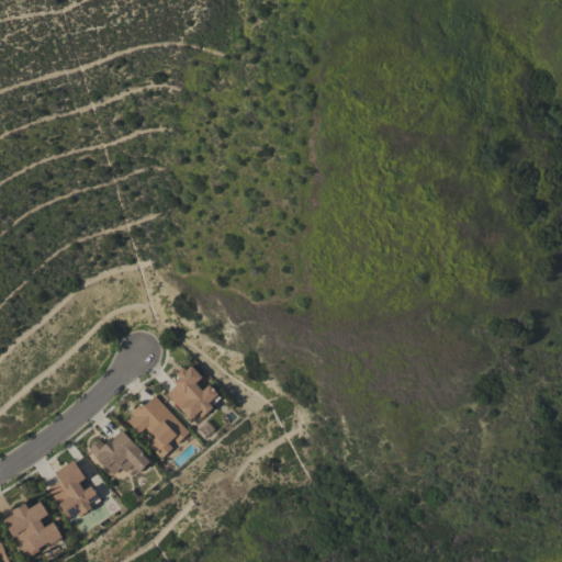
[(178,407),(179,407),(166,394),(176,384),(172,382),(173,381),(171,379),(176,374),(175,373),(181,367),(184,370),(190,366),(201,377),(194,383),(202,391),(208,384),(212,388),(214,390),(221,396),(211,406),(212,407),(204,414),(201,417),(197,413),(190,419),(178,407)]
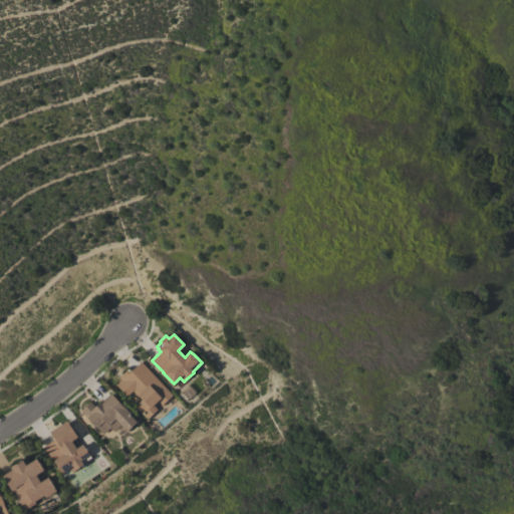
[(172,396),(162,406),(159,403),(155,407),(157,410),(149,419),(148,418),(147,419),(135,407),(141,401),(132,391),(126,397),(115,384),(120,379),(118,377),(129,368),(132,371),(141,361),(172,396)]
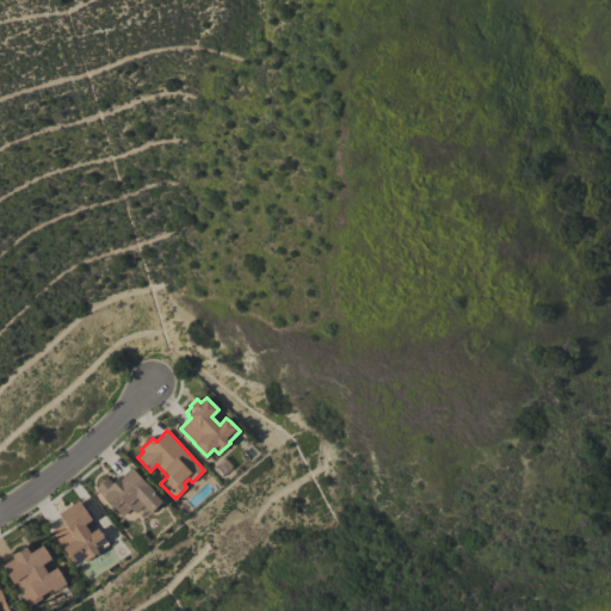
[(96,488),(99,485),(98,483),(103,480),(104,481),(106,477),(112,483),(118,477),(119,479),(130,468),(161,499),(160,501),(149,512),(142,505),(134,513),(130,508),(123,517),(96,488)]
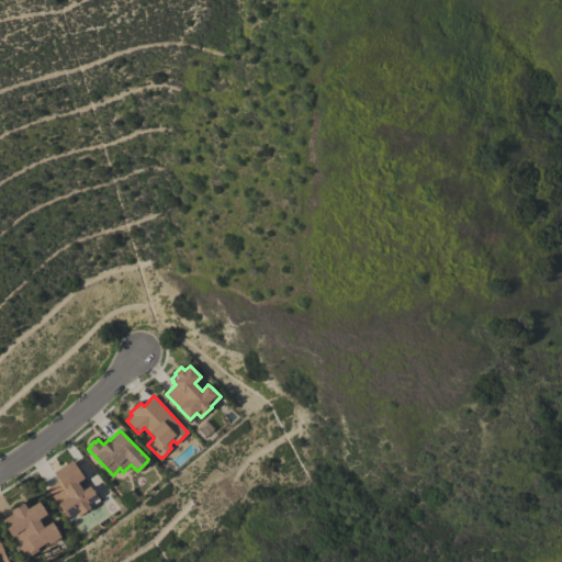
[(59,505),(58,506),(46,490),(59,480),(54,473),(72,460),(85,478),(78,483),(83,491),(90,485),(100,499),(90,506),(91,508),(82,515),(82,514),(77,517),(75,513),(68,518),(59,505)]
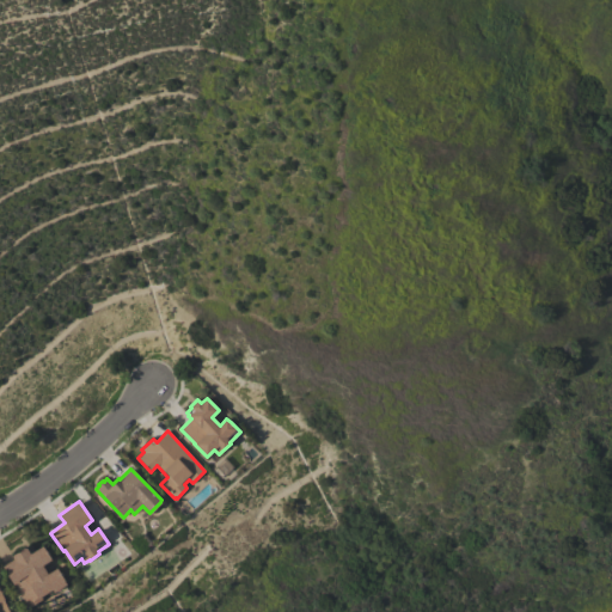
[(114,543),(124,556),(91,583),(89,581),(87,582),(86,580),(87,580),(84,575),(83,576),(80,574),(81,573),(80,570),(114,543)]
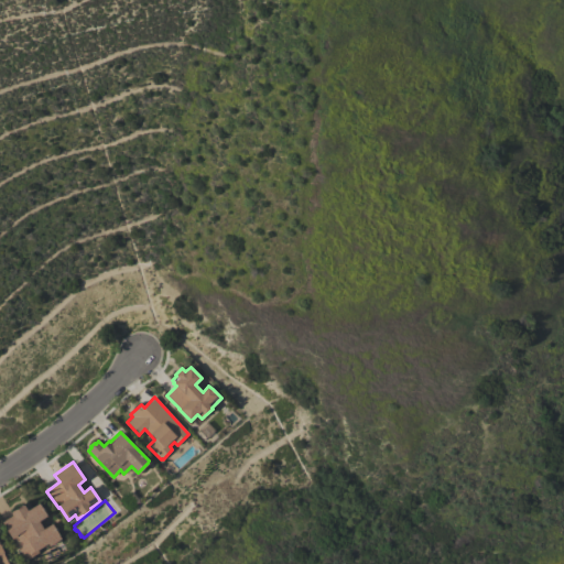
[(11,538),(12,537),(3,522),(13,516),(11,513),(29,502),(32,509),(40,503),(47,516),(40,521),(44,530),(52,524),(62,539),(50,546),(49,544),(39,551),(40,553),(26,561),(11,538)]
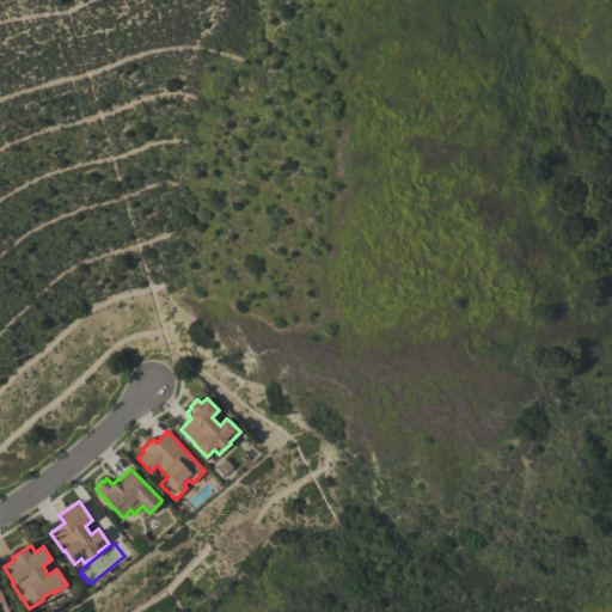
[(0,611),(0,588),(6,601),(5,603),(10,611),(0,611)]
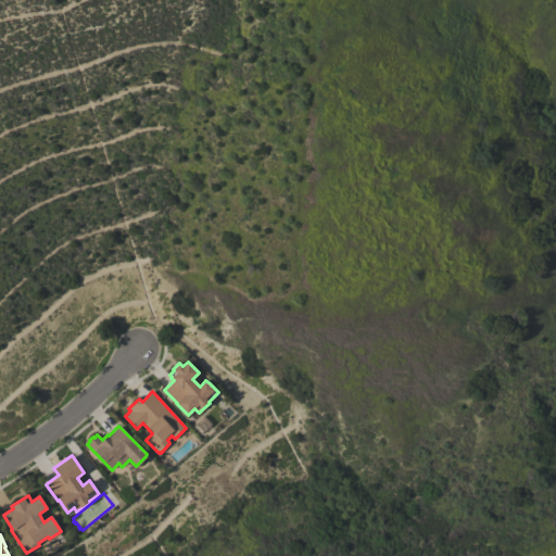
All buildings are outlined.
